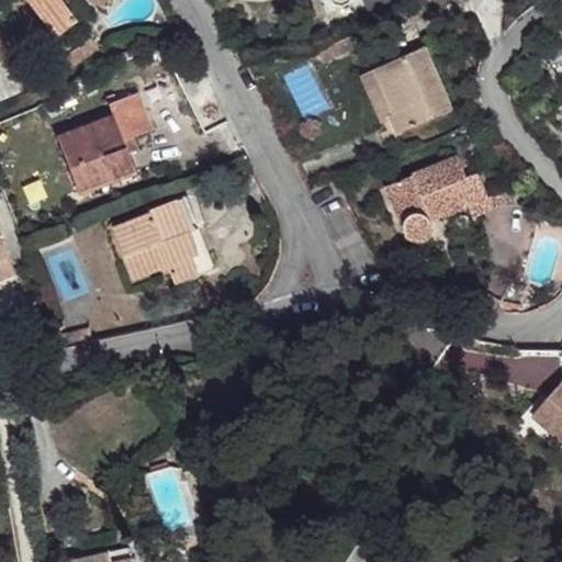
[(29,0),(56,36),(77,21),(60,0),(29,0)]
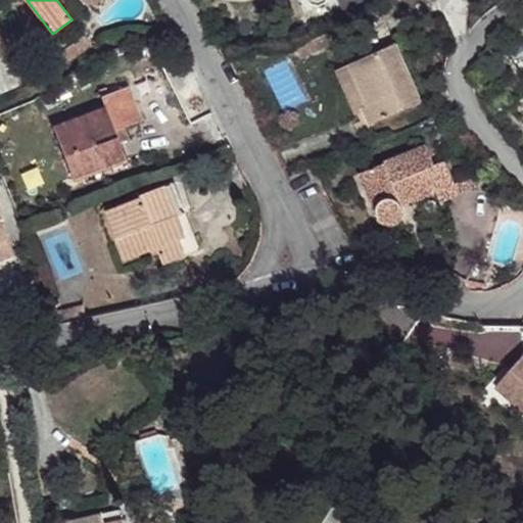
[(99,8),(103,0),(83,0),(99,8)]
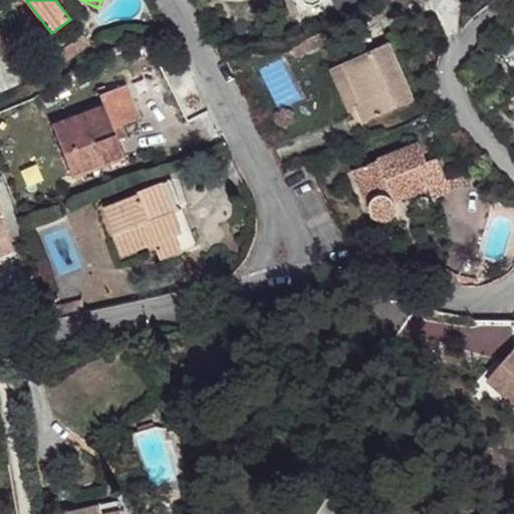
[(83,34),(58,52),(65,62),(90,45),(83,34)]
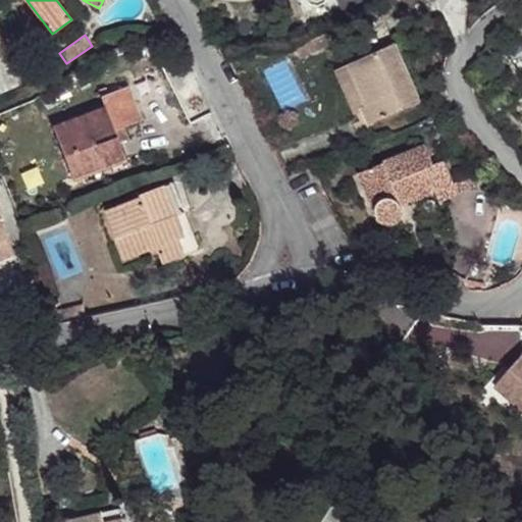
[(296,48),(300,58),(330,44),(326,35),(296,48)]
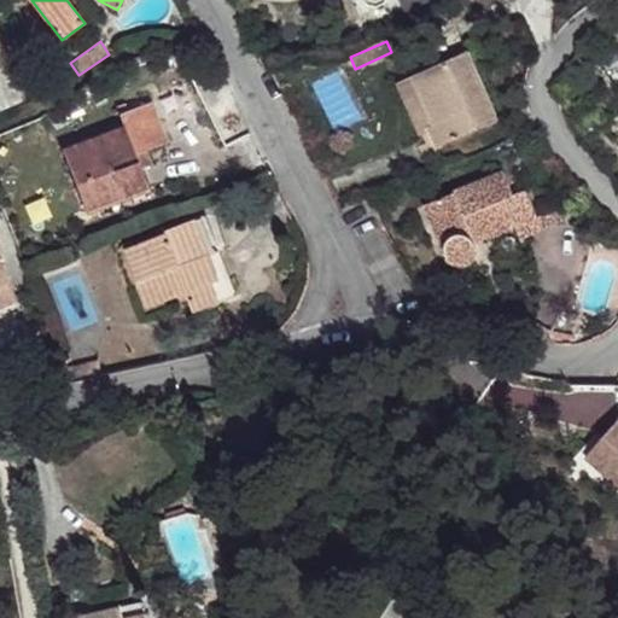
[(438,147),(497,121),(467,52),(413,76),(435,124),(430,127),(430,128),(438,147)]
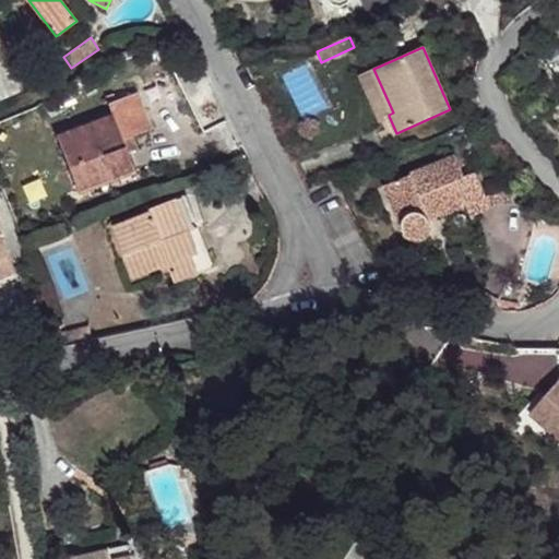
[(373,69),(364,73),(383,118),(389,116),(389,115),(393,113),(373,69)]
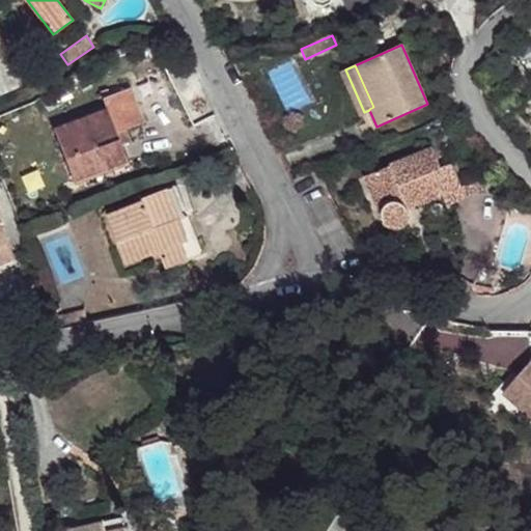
[(107,109),(54,129),(74,180),(127,161),(120,144),(119,140),(129,136),(127,130),(143,122),(130,87),(103,98),(107,109)]
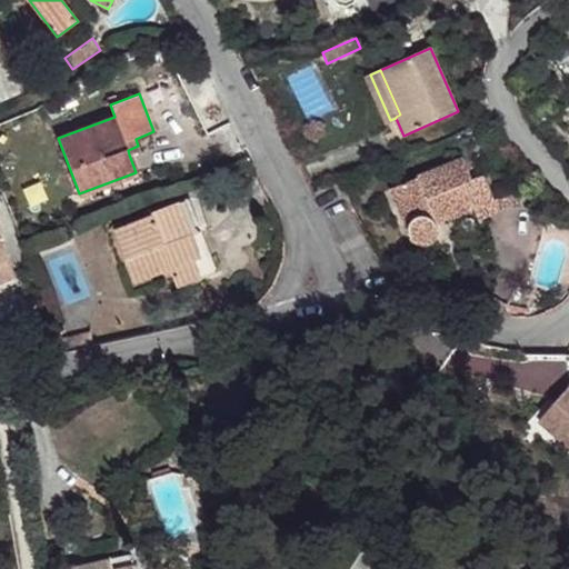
[(465,159),(392,188),(411,237),(415,240),(419,243),(428,245),(431,243),(437,238),(439,235),(439,227),(438,225),(432,211),(439,209),(441,216),(449,212),(451,219),(475,209),(478,219),(499,210),(485,175),(473,180),(465,159)]
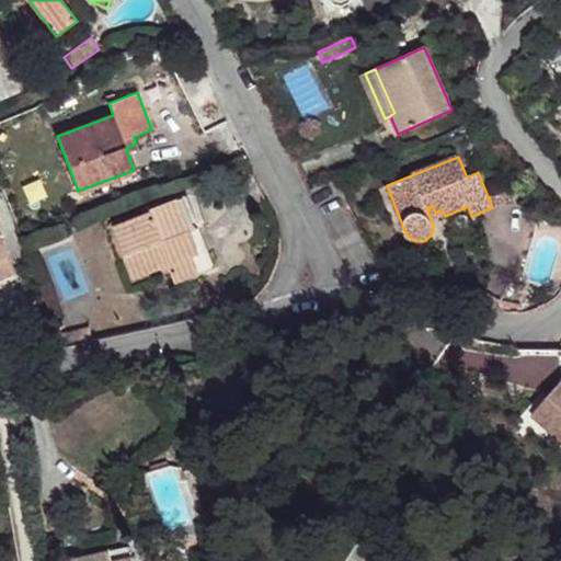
[(148,216),(115,228),(135,279),(170,266),(176,284),(198,275),(192,258),(198,255),(190,232),(199,229),(187,195),(146,212),(148,216)]
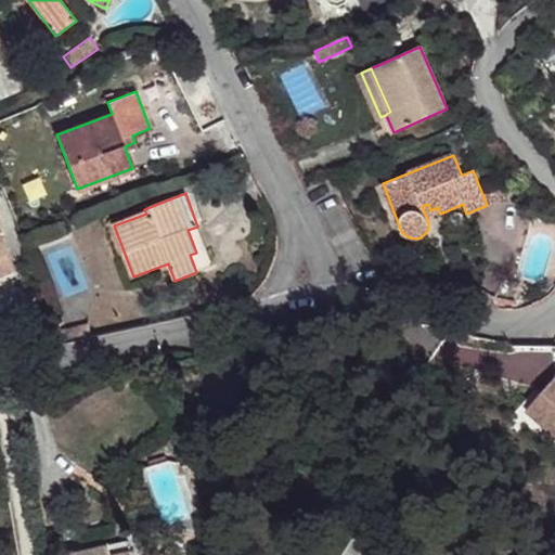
[(427,219),(440,214),(438,207),(430,210),(428,204),(422,206),(427,219)]
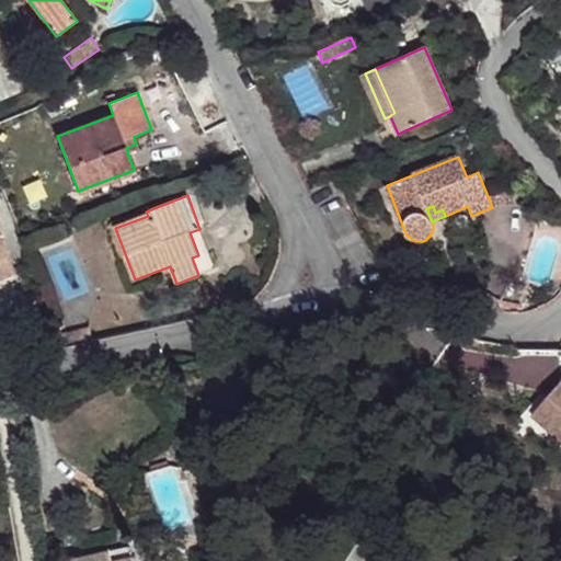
[(198,275),(215,268),(199,229),(190,232),(198,255),(192,258),(198,275)]
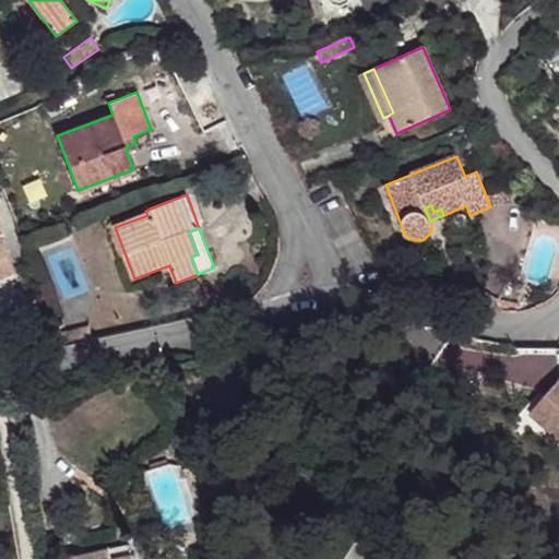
[(0,280),(15,273),(0,237),(0,280)]
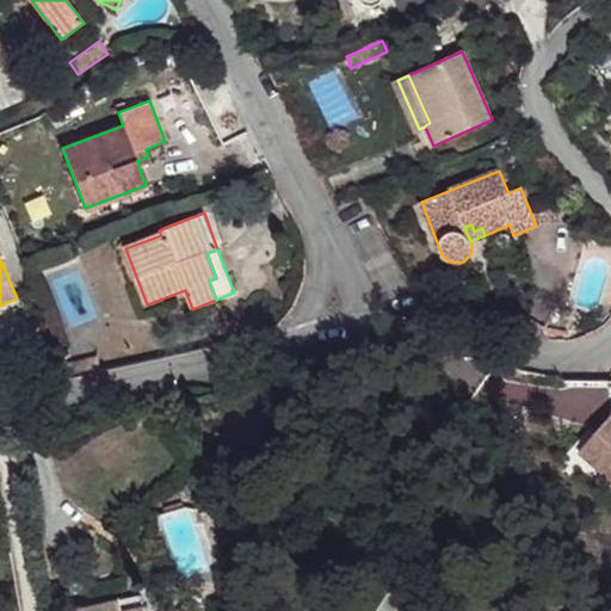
[(549,338),(563,340),(566,332),(548,328),(543,328),(544,333),(545,335),(549,338)]
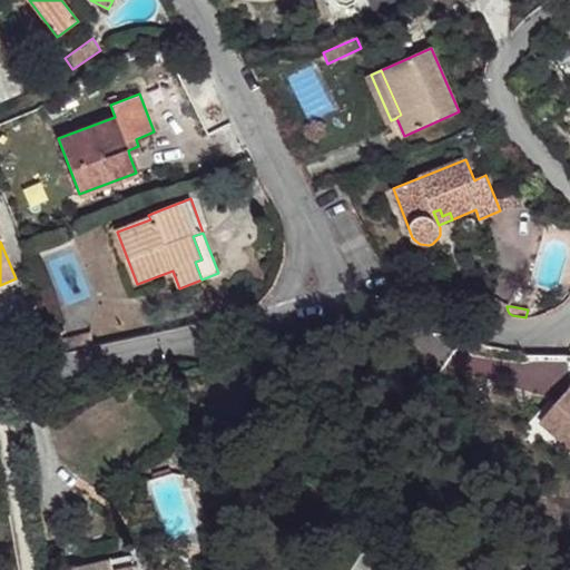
[(88,333),(62,340),(67,352),(92,346),(88,333)]
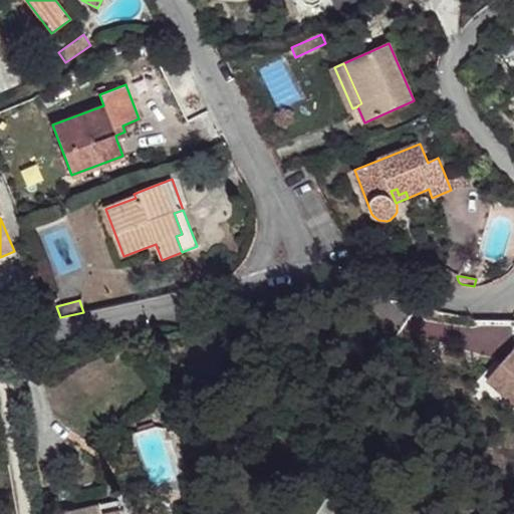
[(60,317),(56,306),(54,301),(30,308),(33,314),(25,316),(27,324),(60,317)]
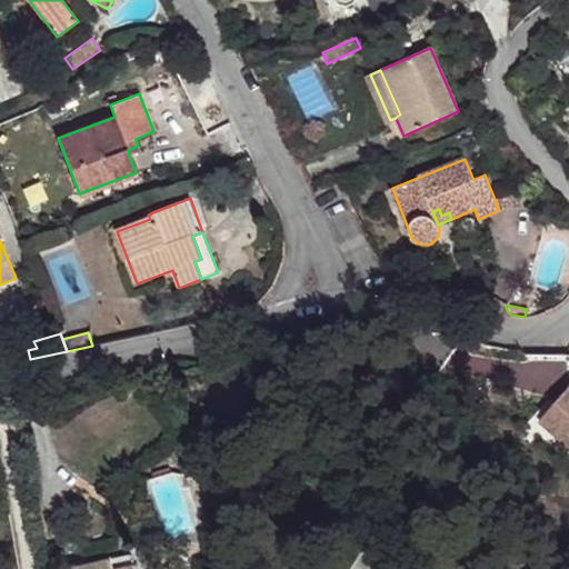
[(568,387),(539,421),(568,447),(568,387)]
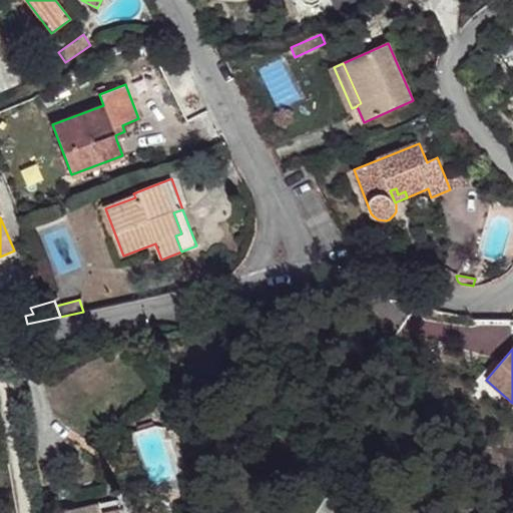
[(121,512),(119,498),(80,507),(81,512),(121,512)]
